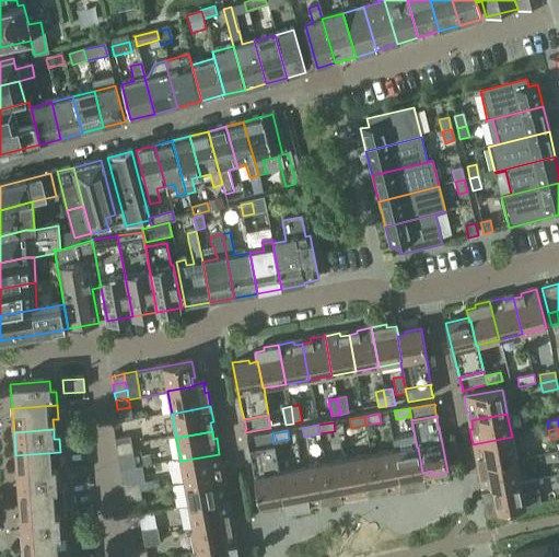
[(248,450),(249,451),(275,447),(274,442),(272,433),(246,439),(247,440),(249,450),(248,450)]
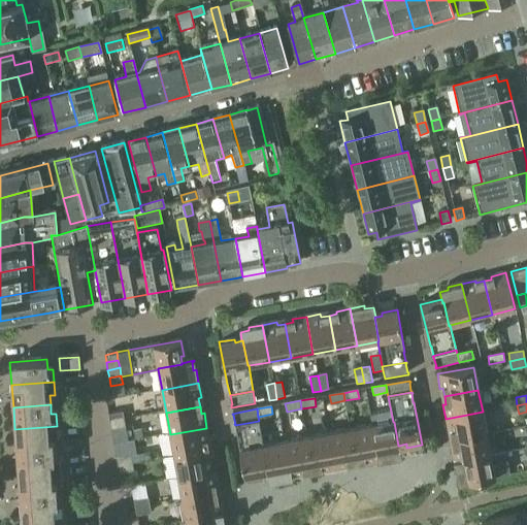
[(451,432),(453,440),(487,433),(483,412),(446,419),(449,433),(451,432)]
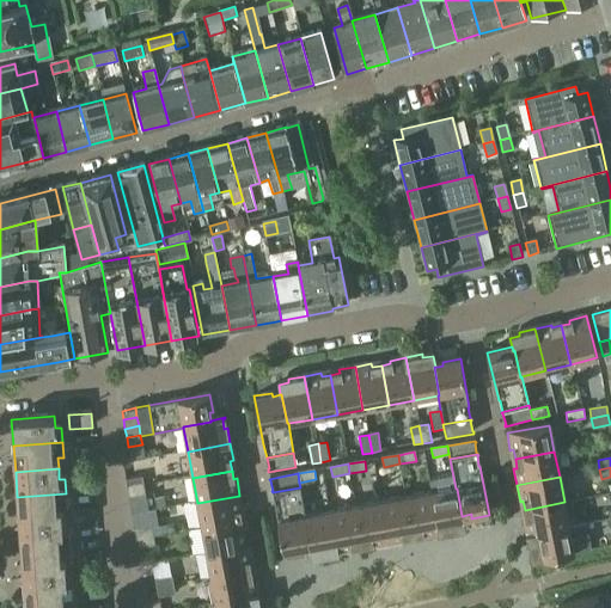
[(126,481),(128,491),(145,487),(144,478),(126,481)]
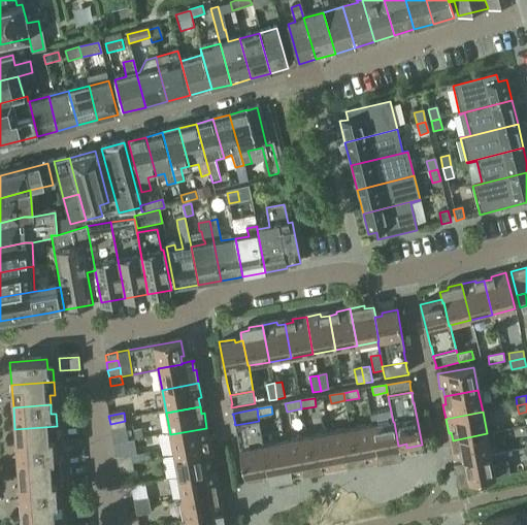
[(125,421),(110,424),(111,431),(126,428),(125,421)]
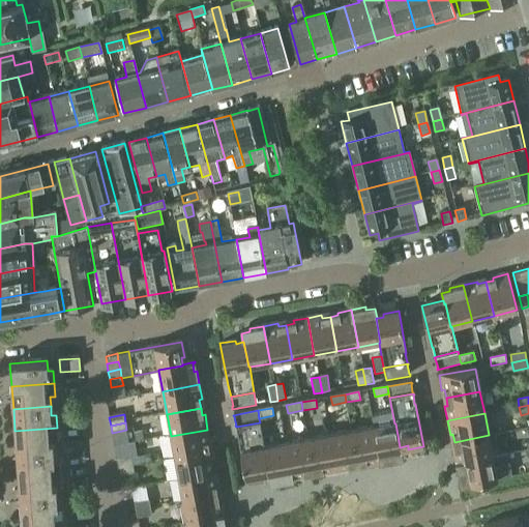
[(264,473),(267,472),(268,472),(263,447),(264,446),(260,422),(236,427),(236,428),(237,428),(238,437),(237,437),(245,479),(261,476),(260,473),(264,472),(264,473)]
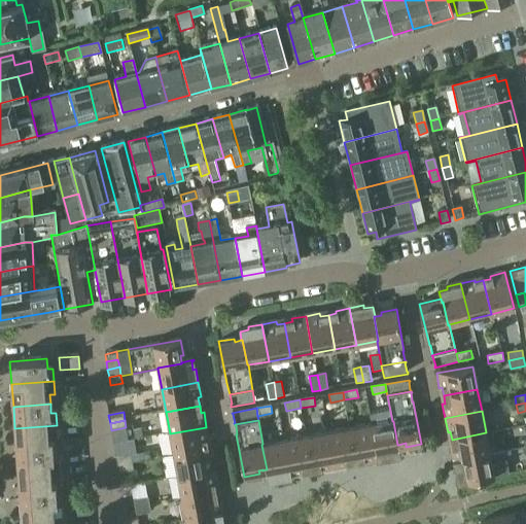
[(392,421),(372,424),(378,461),(392,459),(391,456),(400,454),(398,445),(397,445),(393,421),(392,421)]
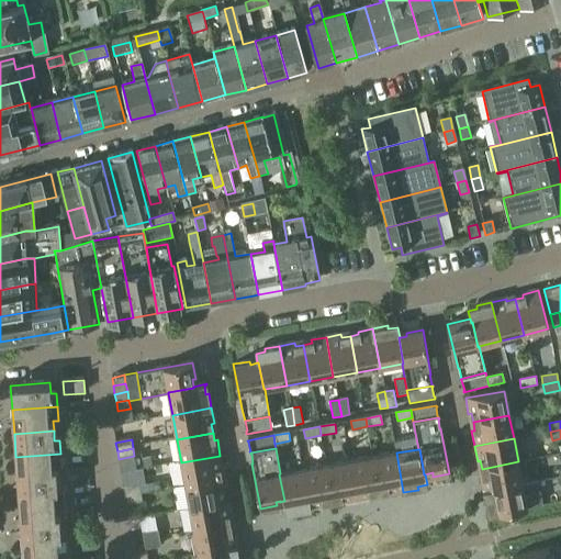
[(396,453),(372,457),(379,493),(388,492),(388,495),(403,492),(396,453)]
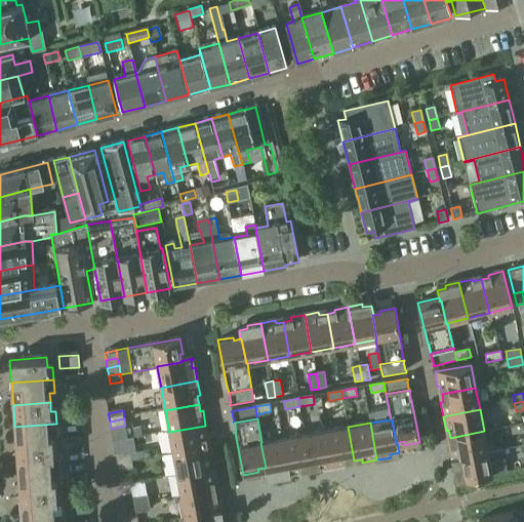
[(14,427),(16,449),(53,446),(52,437),(57,437),(56,424),(14,427)]
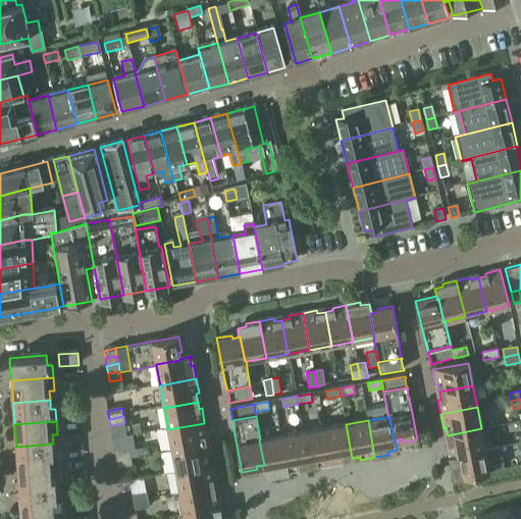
[(168,429),(172,451),(206,445),(204,436),(207,436),(204,423),(168,429)]
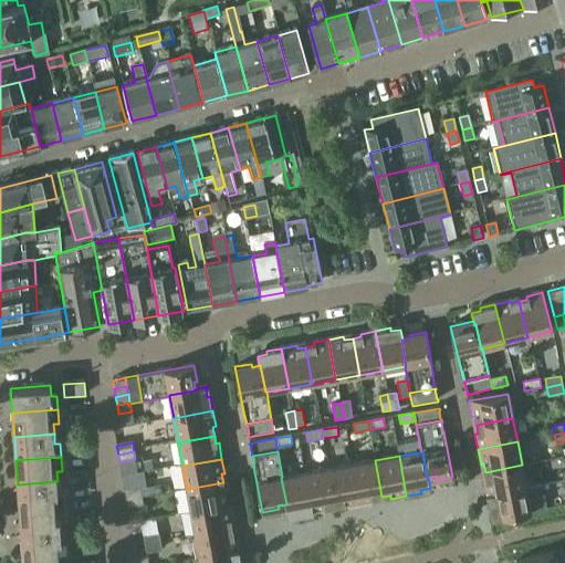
[(375,460),(352,465),(359,504),(374,501),(374,499),(382,497),(375,460)]
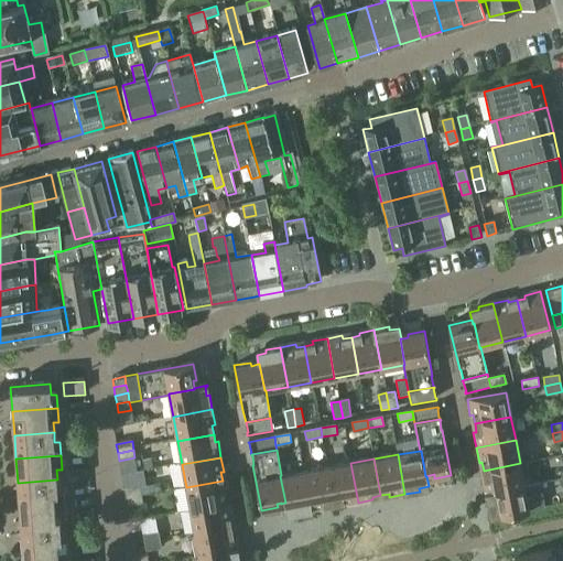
[(350,463),(327,467),(334,504),(342,502),(343,505),(358,503),(350,463)]
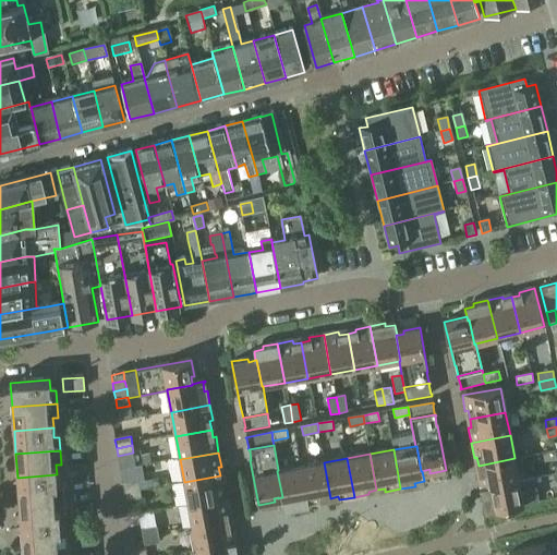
[(476,474),(480,490),(519,482),(515,458),(479,466),(480,473),(476,474)]
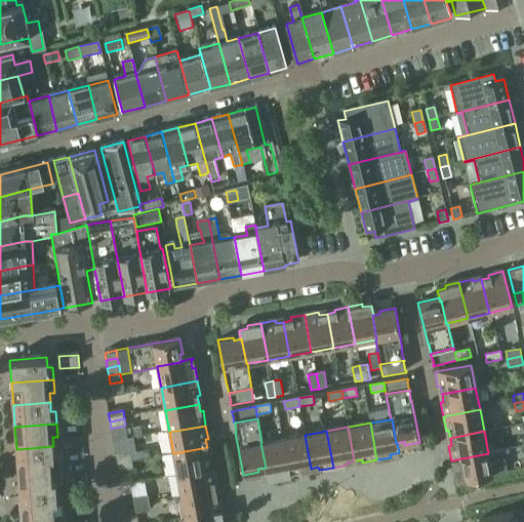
[(305,435),(283,439),(289,475),(304,473),(303,470),(311,469),(305,435)]
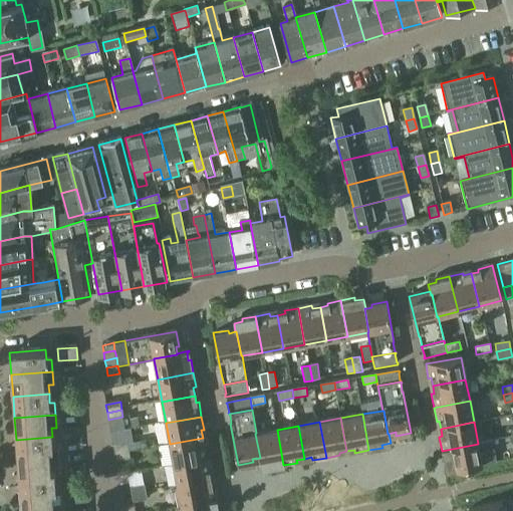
[(260,458),(259,458),(260,467),(269,465),(269,468),(283,465),(277,430),(256,433),(255,434),(260,458)]
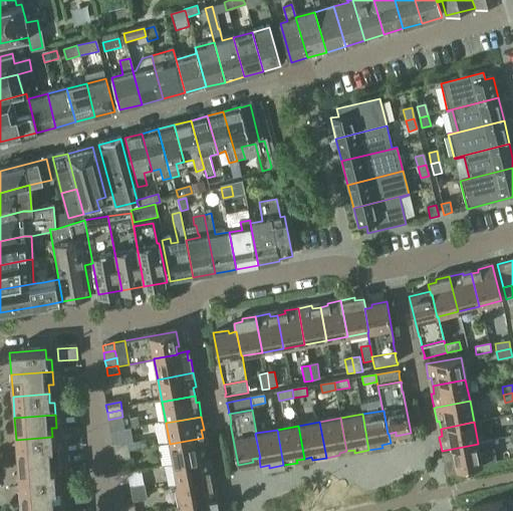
[(16,440),(17,461),(58,458),(57,446),(52,446),(52,437),(16,440)]
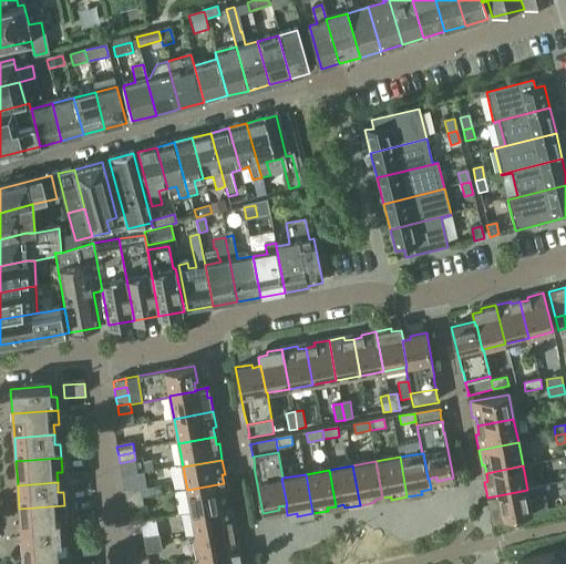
[(187,490),(192,513),(230,506),(228,491),(225,491),(224,483),(187,490)]
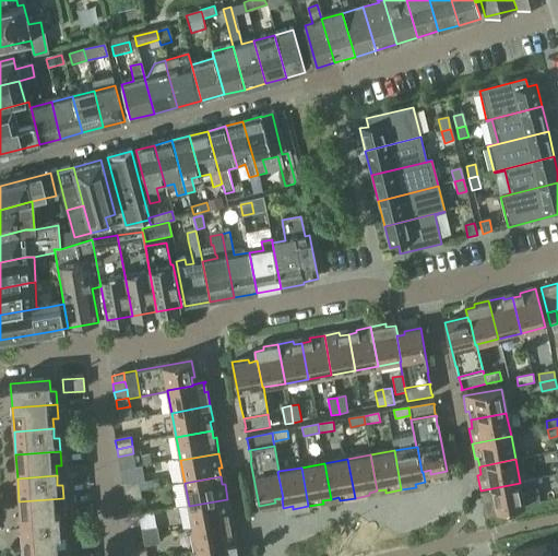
[(520,483),(481,491),(484,505),(486,505),(488,513),(538,505),(534,480),(520,483)]
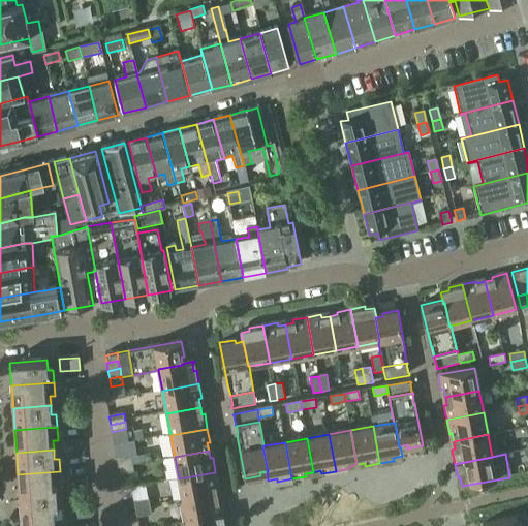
[(117,460),(118,468),(133,466),(131,458),(117,460)]
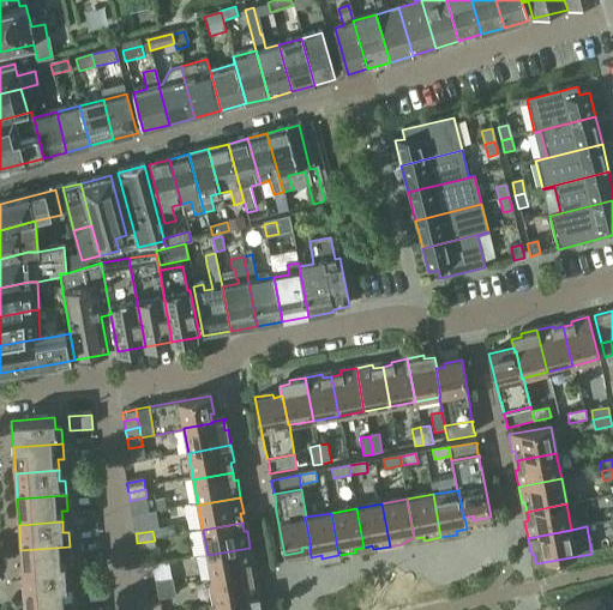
[(155,541),(137,543),(139,553),(156,549),(155,541)]
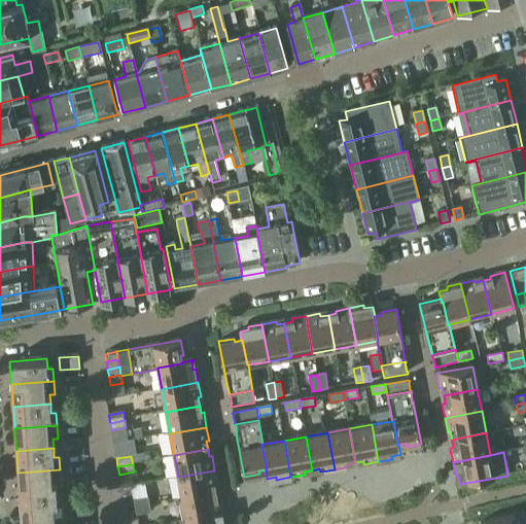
[(18,473),(20,495),(57,492),(56,484),(61,483),(60,469),(18,473)]
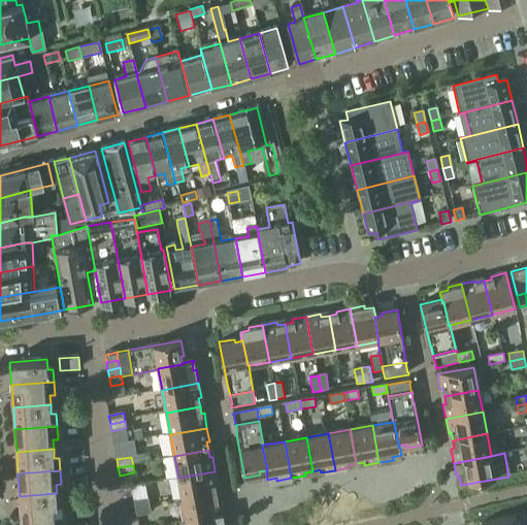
[(178,478),(183,500),(217,494),(215,486),(218,485),(215,471),(178,478)]
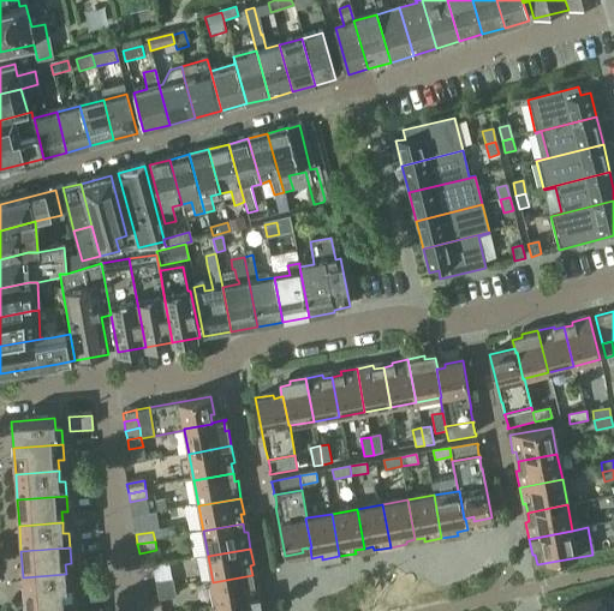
[(23,577),(24,603),(73,599),(72,585),(67,585),(66,574),(23,577)]
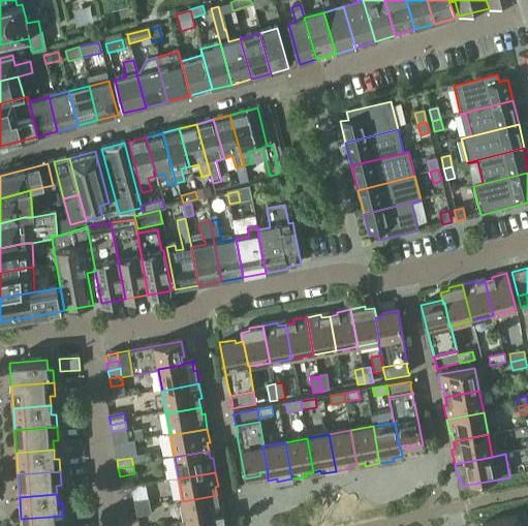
[(183,501),(187,523),(223,516),(221,501),(218,502),(217,495),(183,501)]
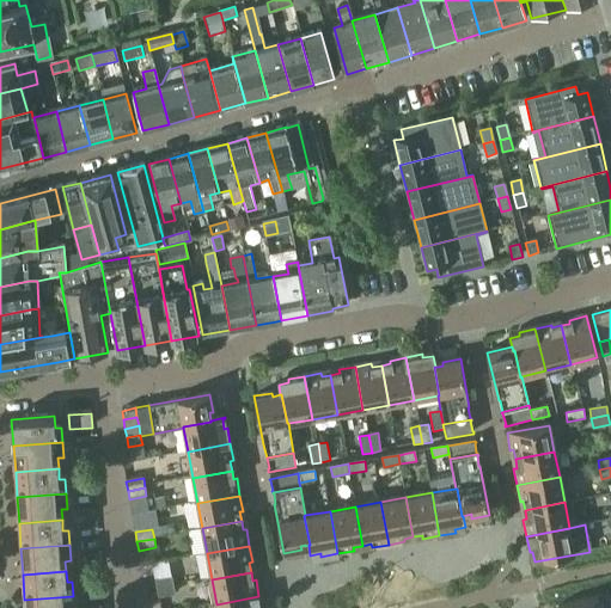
[(156,581),(157,590),(173,588),(172,578),(156,581)]
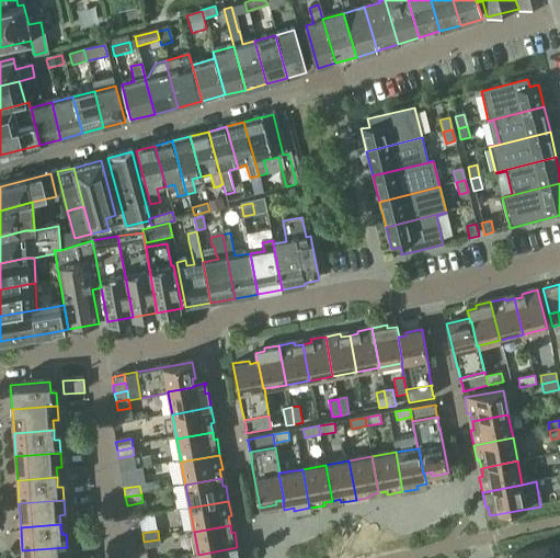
[(159,539),(144,542),(146,549),(161,547),(159,539)]
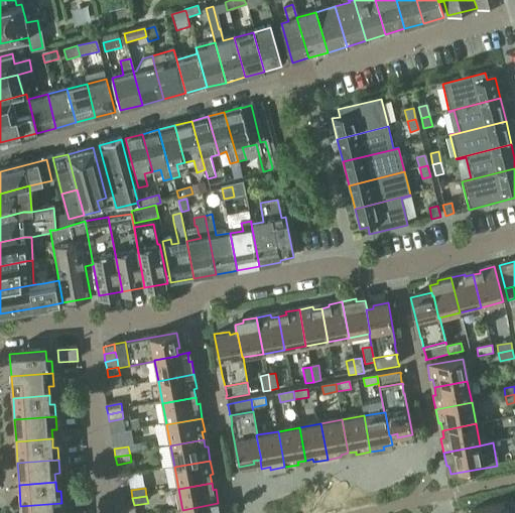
[(20,506),(21,512),(62,512),(61,503),(20,506)]
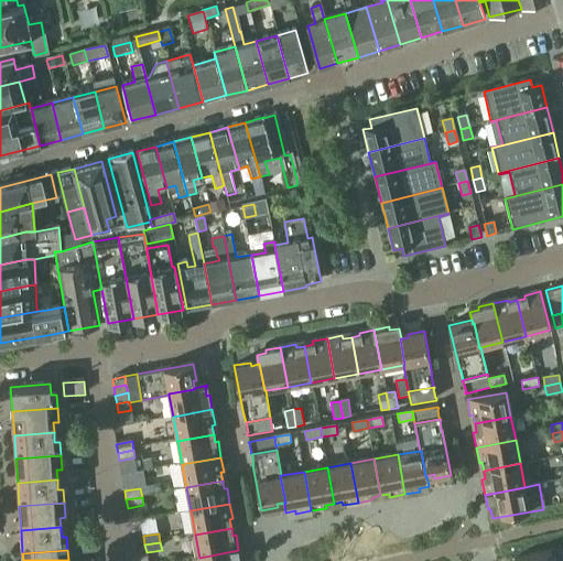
[(240,560),(238,550),(199,558),(199,560),(240,560)]
